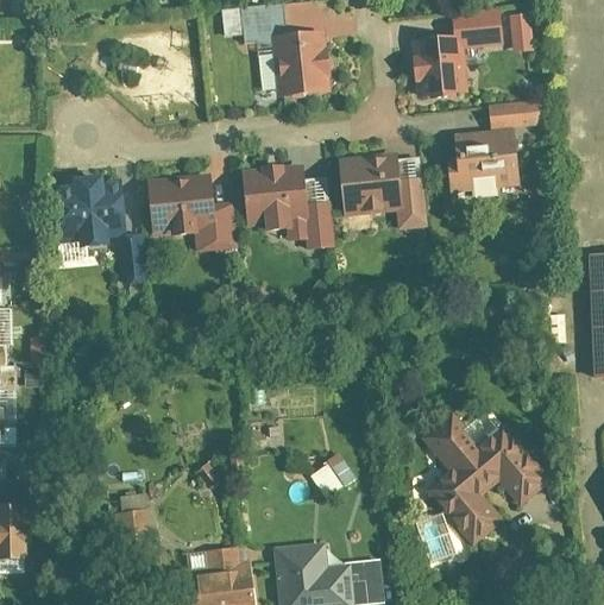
[(283,1),(241,6),(245,38),(272,36),(287,35),(283,1)]
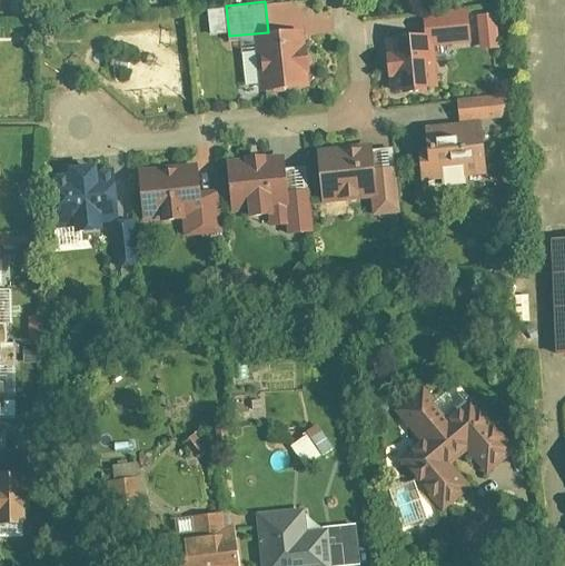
[(466,6),(424,11),(426,32),(430,32),(432,43),(469,39),(466,6)]
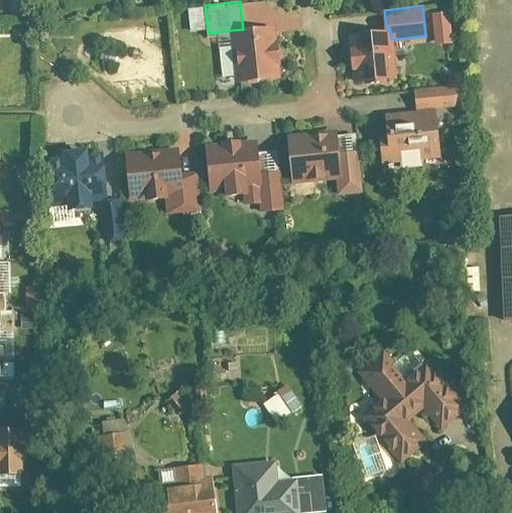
[(449,10),(433,12),(436,40),(452,39),(449,10)]
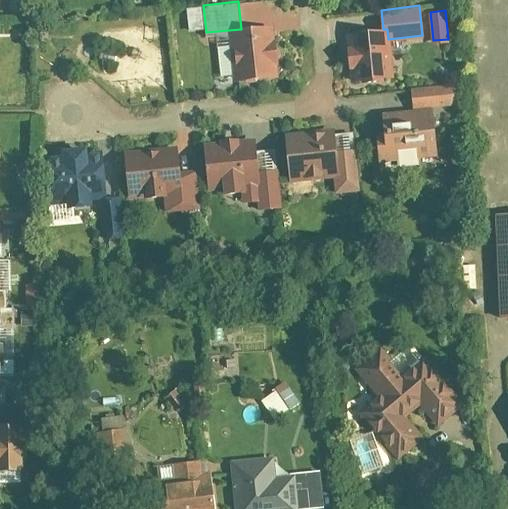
[(241,29),(229,30),(235,80),(279,75),(274,25),(241,29)]
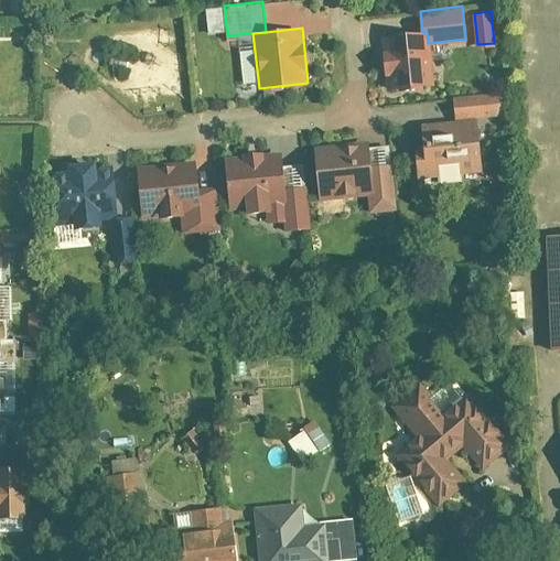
[(422,32),(384,36),(389,90),(432,86),(428,43),(427,32),(422,32)]
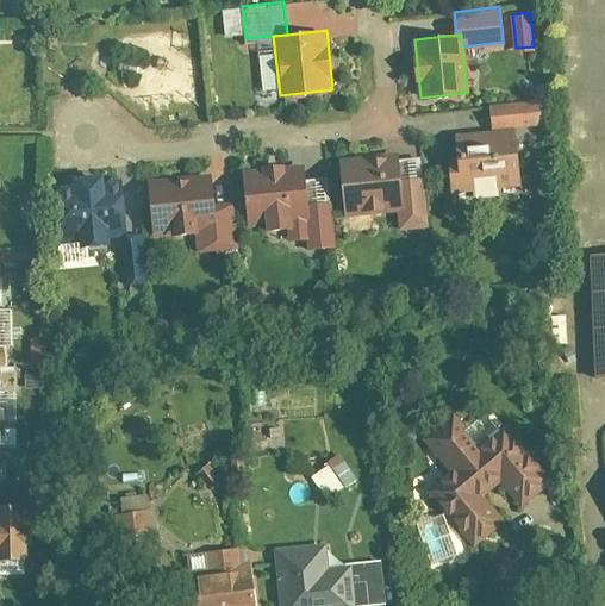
[(543,123),(541,99),(490,105),(492,129),(543,123)]
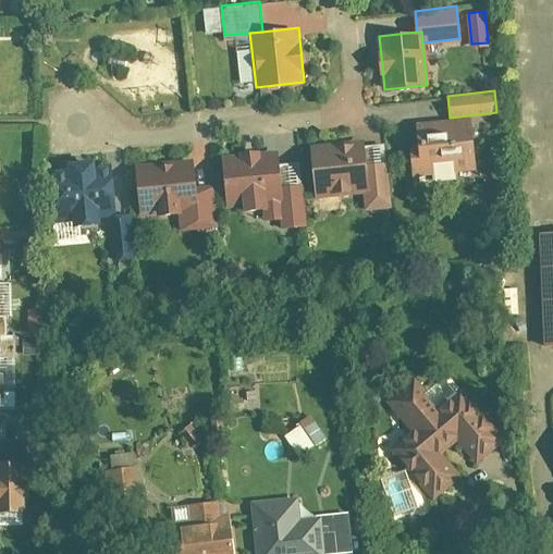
[(470,119),(412,125),(417,174),(476,168),(470,119)]
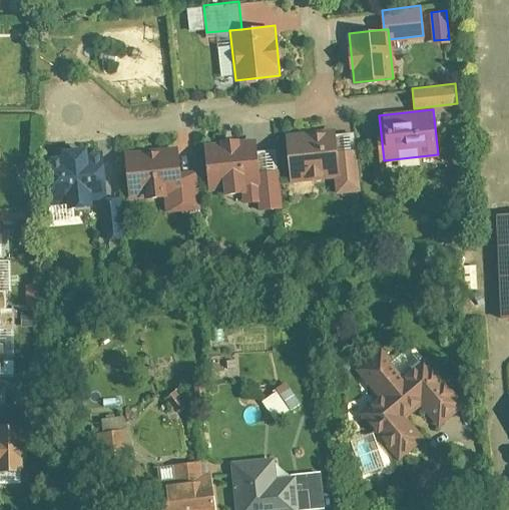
[(334,129),(287,134),(292,179),(338,174),(336,150),(334,129)]
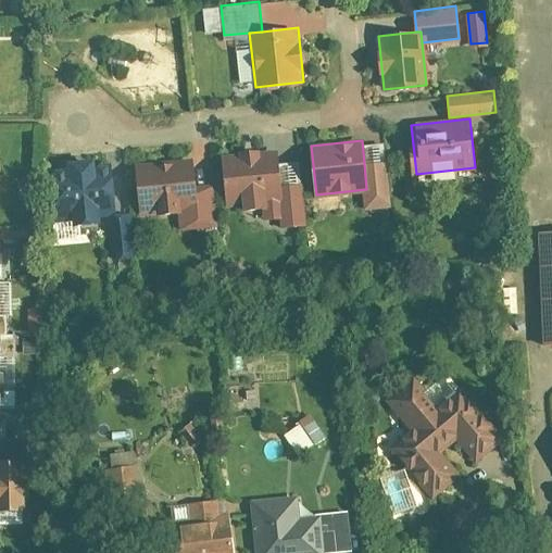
[(275,150),(222,155),(227,204),(243,203),(245,209),(262,208),(263,217),(281,215),(278,185),(275,150)]
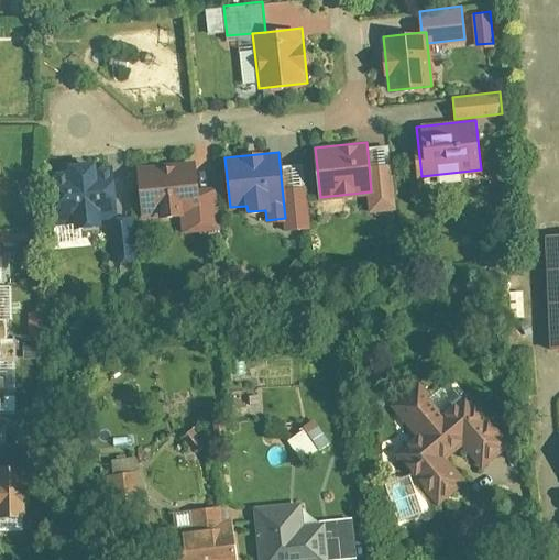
[(193,162),(138,166),(142,216),(181,211),(197,210),(195,186),(193,162)]
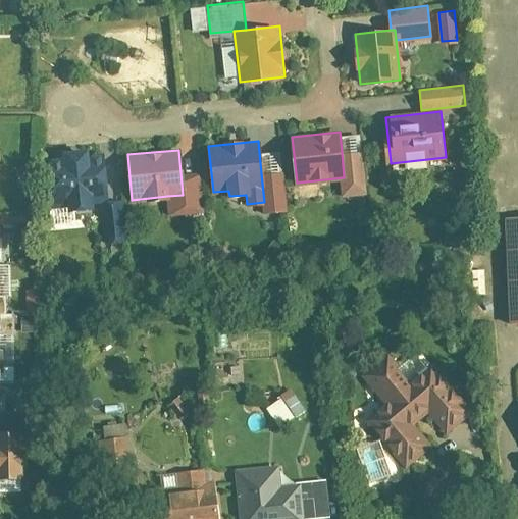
[(59,159),(49,160),(53,202),(66,200),(67,211),(91,209),(90,198),(106,197),(102,155),(87,156),(87,151),(58,154),(59,159)]
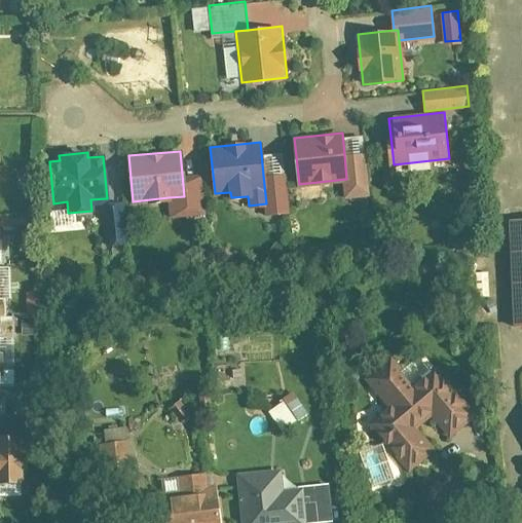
[(348,197),(369,194),(364,152),(344,154),(346,179),(348,197)]
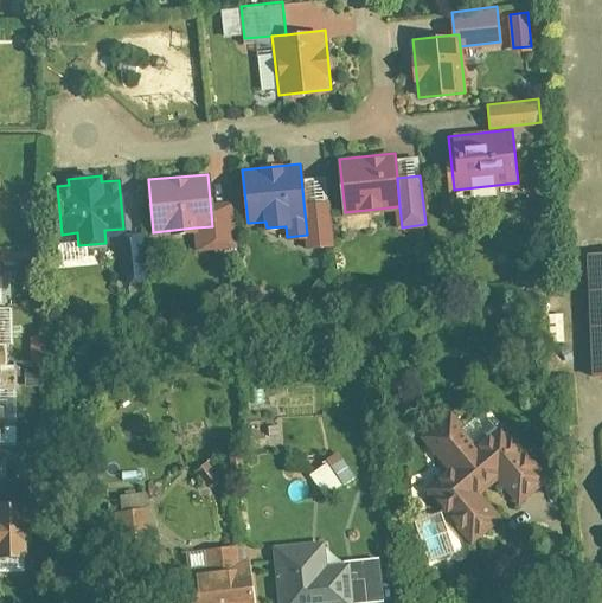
[(194,228),(196,250),(235,247),(231,198),(210,200),(212,226),(194,228)]
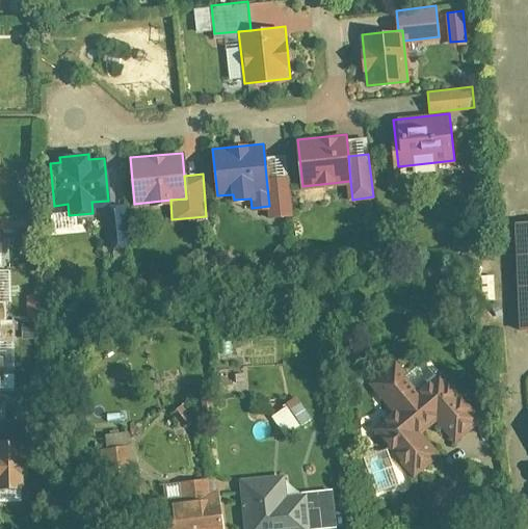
[(270,217),(292,214),(288,175),(266,177),(269,206),(270,217)]
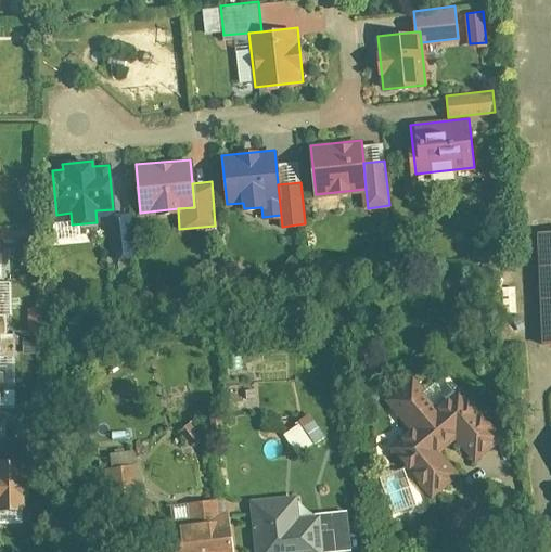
[(110,214),(113,257),(132,255),(129,213),(110,214)]
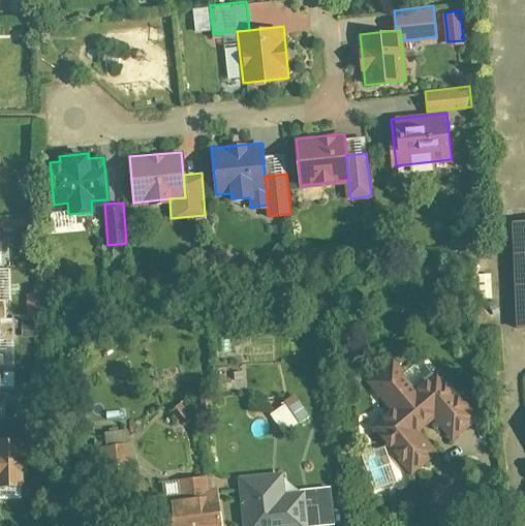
[(524,218),(511,219),(517,328),(524,328),(524,218)]
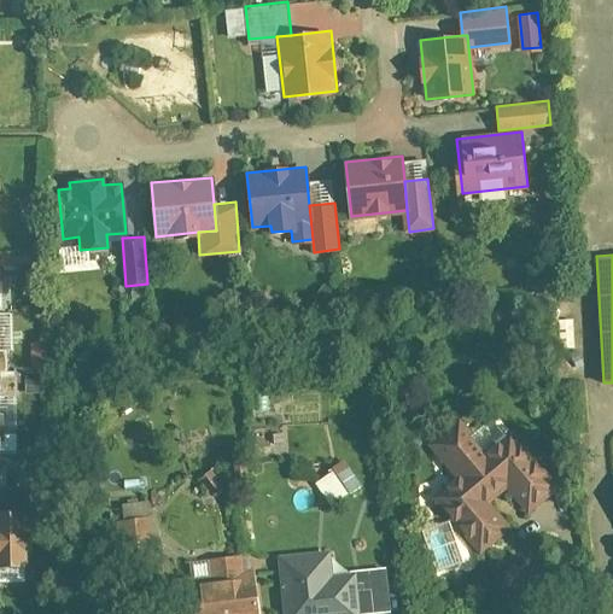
[(455,474),(432,493),(482,551),(511,526),(489,502),(508,485),(530,510),(558,486),(508,428),(486,448),(461,419),(430,445),(455,474)]
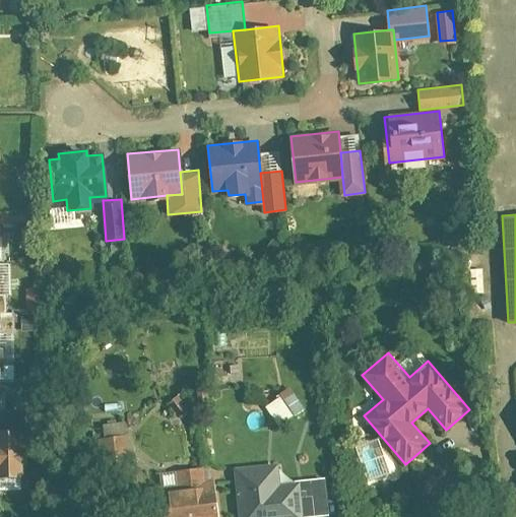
[(259,404),(273,424),(299,405),(284,386),(259,404)]
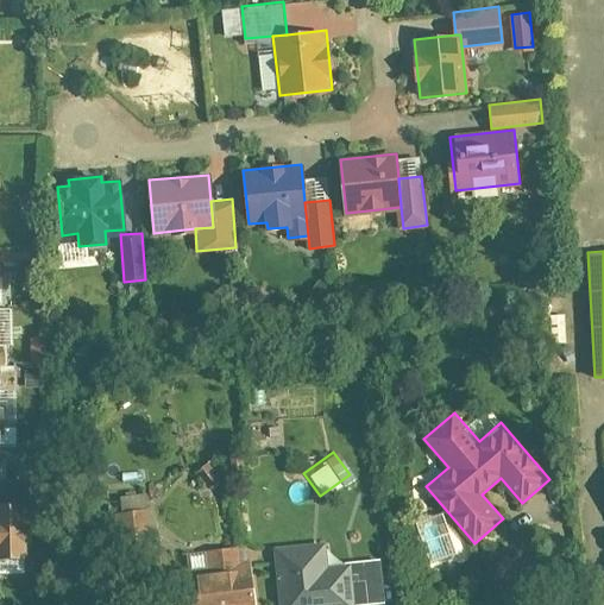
[(114,495),(115,508),(142,506),(140,492),(114,495)]
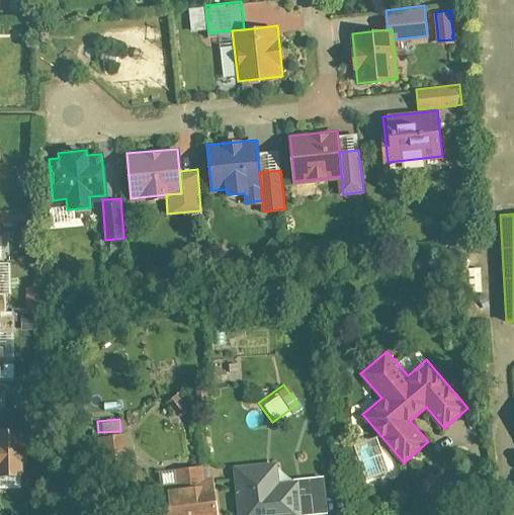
[(0,475),(20,476),(20,429),(0,429),(0,475)]
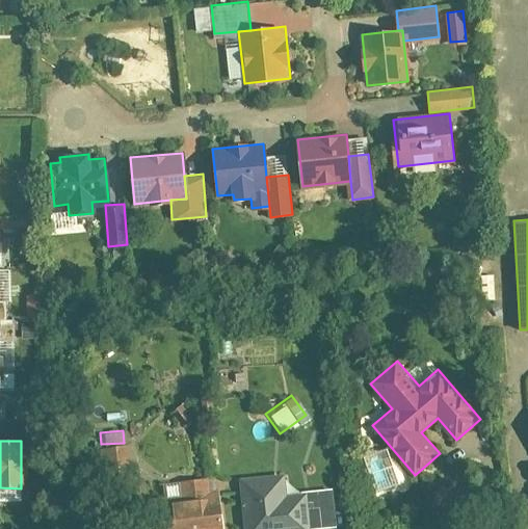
[(103,509),(132,507),(128,445),(99,447),(103,509)]
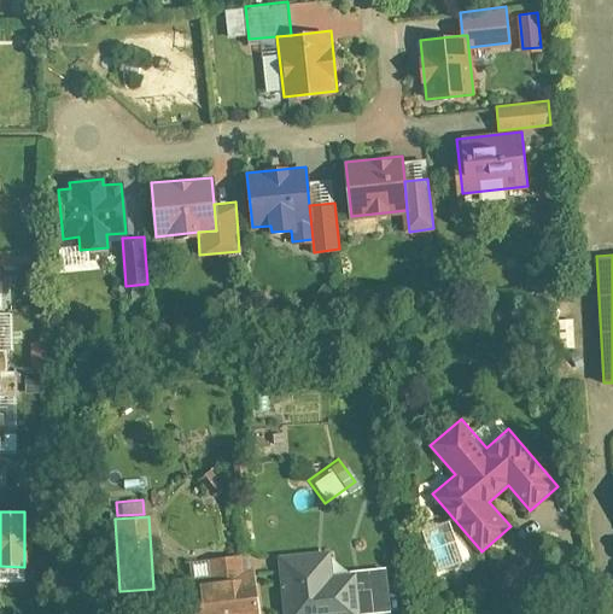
[(330,551),(279,556),(284,613),(355,613),(356,613),(351,571),(332,573),(330,551)]
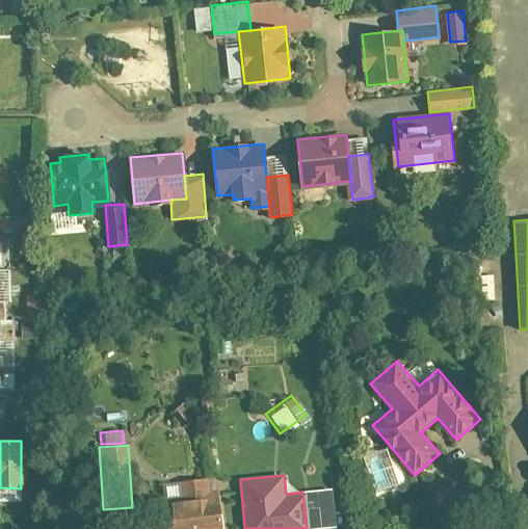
[(151,518),(151,528),(225,528),(218,476),(177,481),(180,501),(163,503),(165,517),(151,518)]
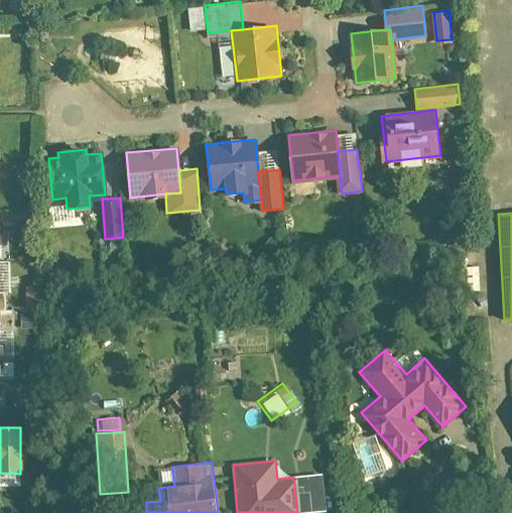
[(440,478),(422,466),(407,487),(425,500),(440,478)]
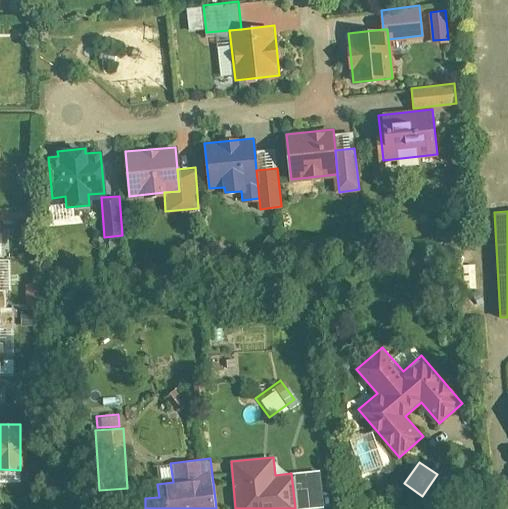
[(295,508),(321,506),(317,470),(291,473),(295,508)]
